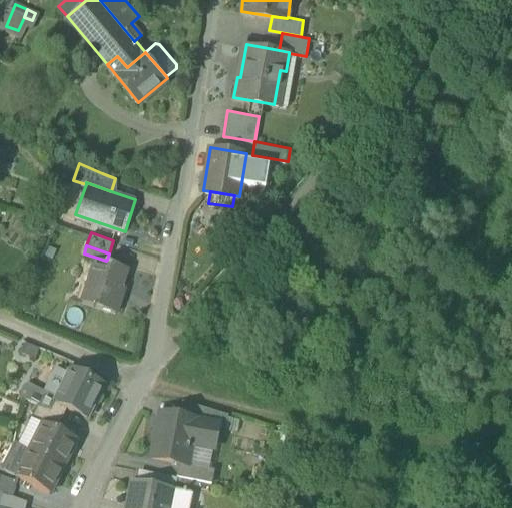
[(88,302),(116,311),(122,293),(119,292),(127,267),(107,260),(106,260),(106,261),(97,258),(88,284),(94,286),(88,302)]
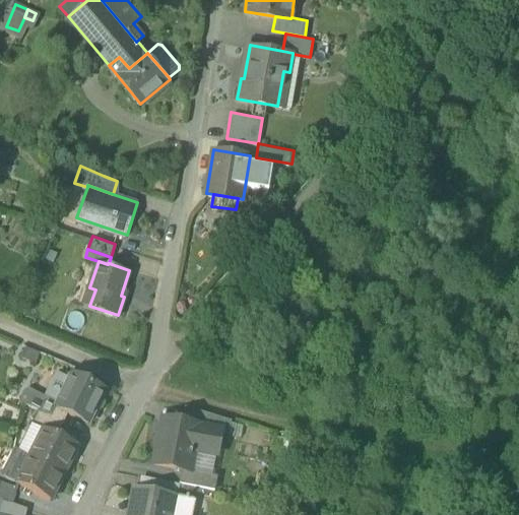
[(47,392),(60,398),(70,377),(58,371),(47,392)]
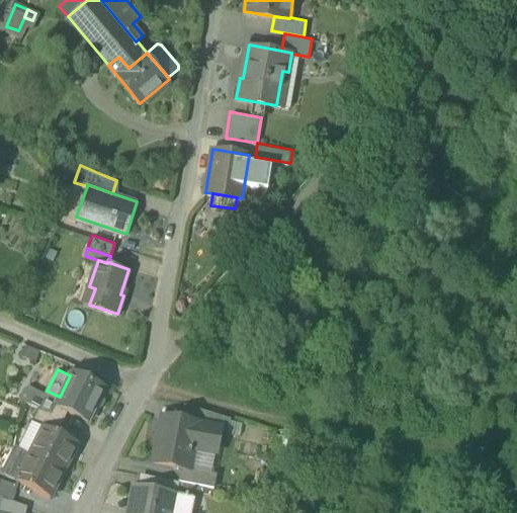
[(72,370),(70,375),(60,397),(56,403),(68,409),(89,420),(92,414),(96,405),(98,406),(99,406),(102,405),(104,400),(103,397),(101,395),(105,387),(72,370)]
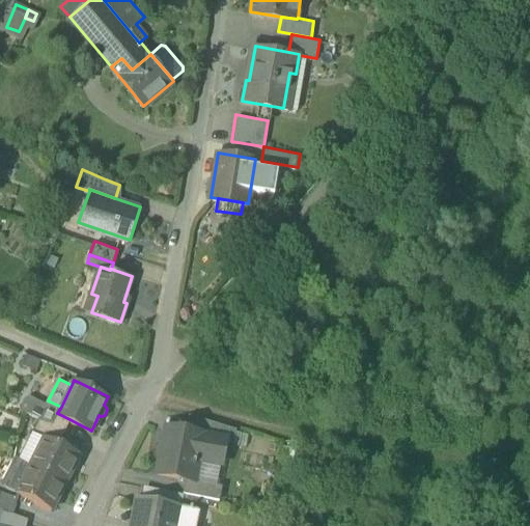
[(47,403),(30,393),(25,396),(22,404),(22,410),(39,416),(47,403)]
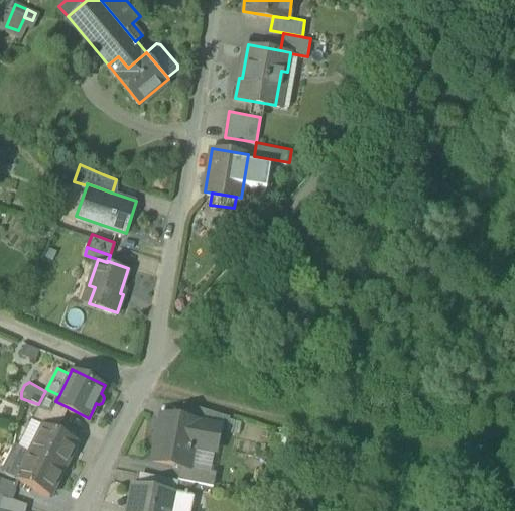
[(38,407),(62,418),(68,407),(55,401),(59,395),(46,389),(45,391),(38,404),(37,406),(38,407)]
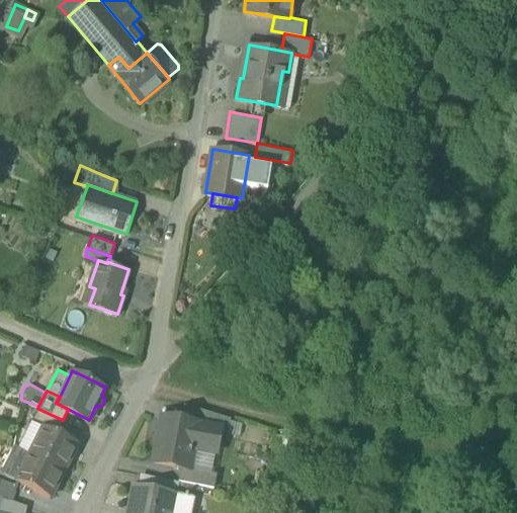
[(218,429),(228,431),(231,417),(184,403),(181,420),(218,427),(218,429)]
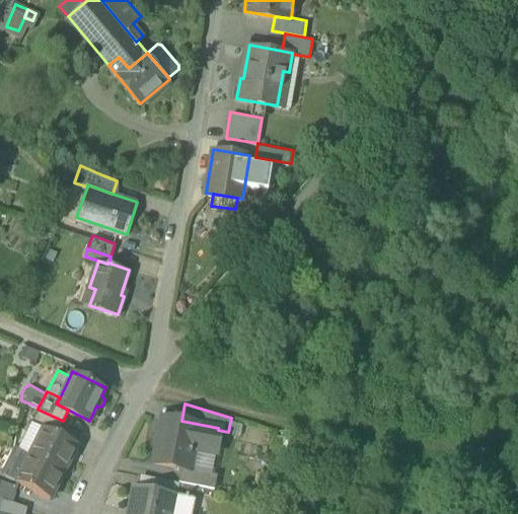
[(45,427),(58,432),(63,422),(63,421),(39,410),(33,421),(45,427)]
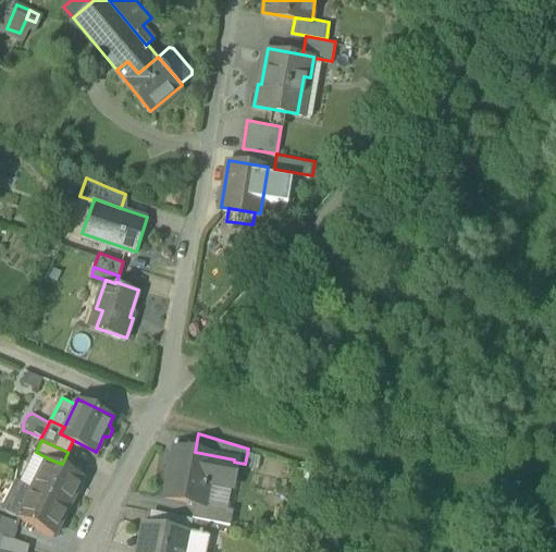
[(195,501),(204,502),(208,480),(230,485),(234,462),(234,460),(195,452),(176,449),(172,469),(170,468),(165,494),(195,501)]
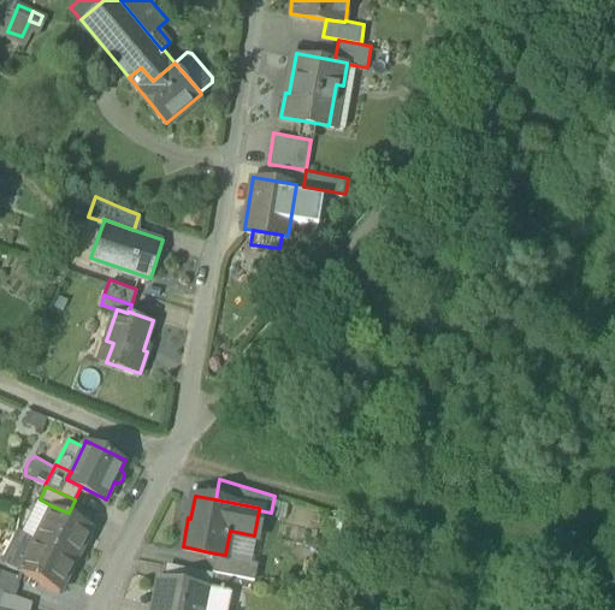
[(37,498),(22,531),(37,538),(53,507),(40,499),(37,498)]
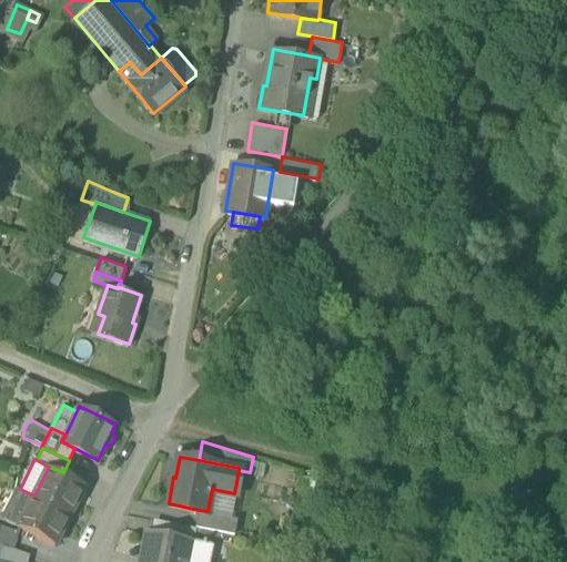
[(49,467),(34,496),(70,513),(85,483),(63,472),(49,467)]
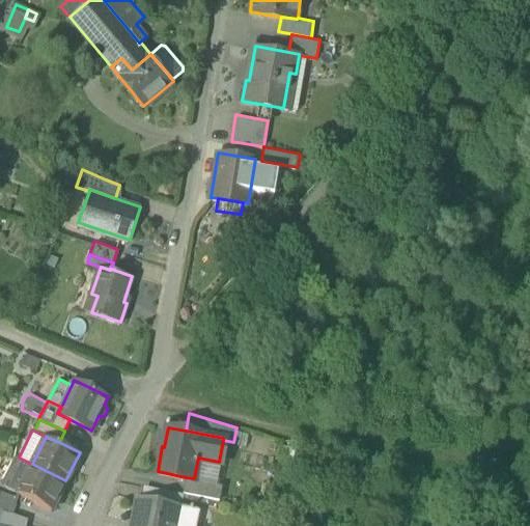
[(5,485),(19,491),(32,464),(19,458),(5,485)]
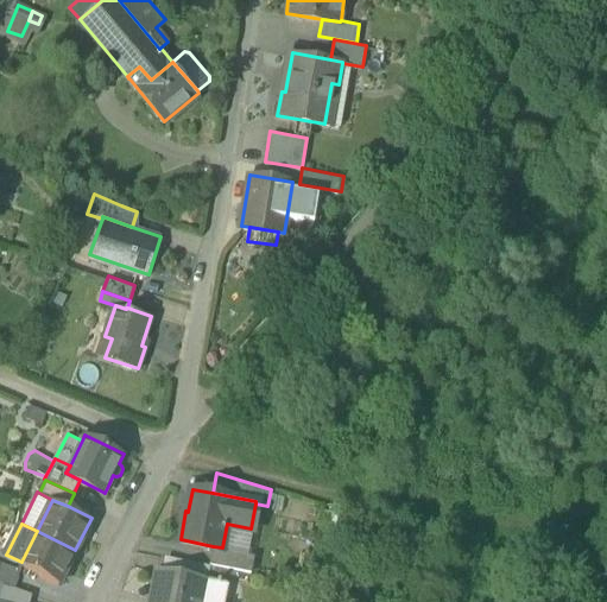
[(75,550),(37,531),(21,562),(20,563),(59,582),(75,550)]
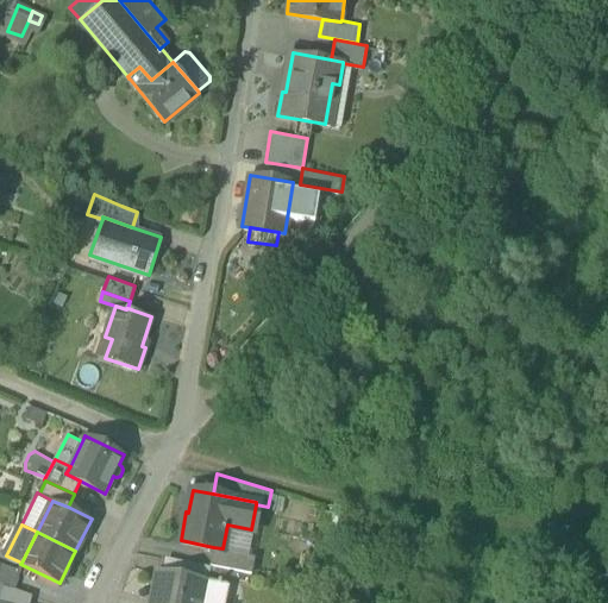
[(210,564),(251,572),(255,556),(223,548),(213,547),(210,564)]
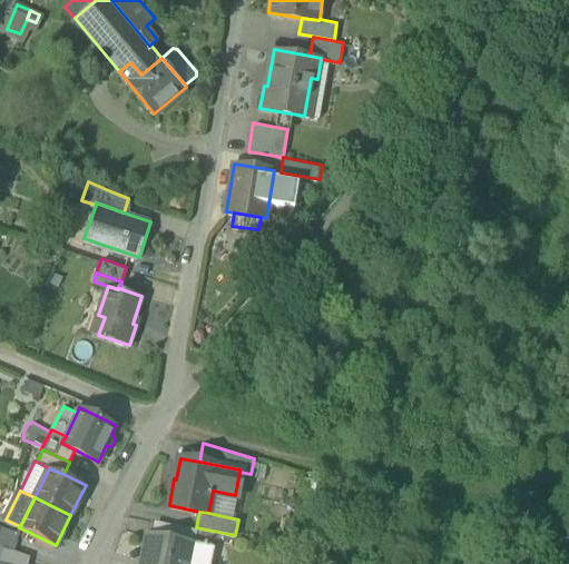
[(190,540),(195,541),(197,527),(155,520),(151,532),(190,540)]
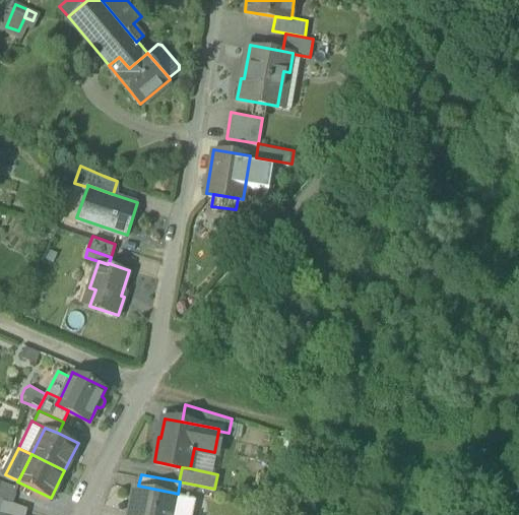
[(0,497),(3,498),(11,501),(17,487),(0,480),(0,497)]
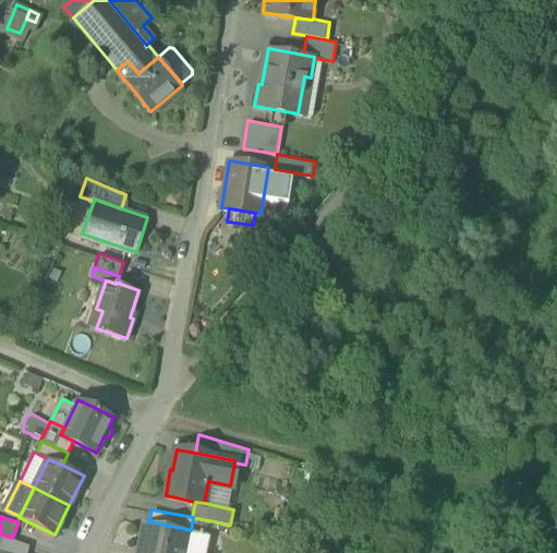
[(181,552),(186,529),(148,521),(143,520),(142,523),(144,523),(137,552),(181,552)]
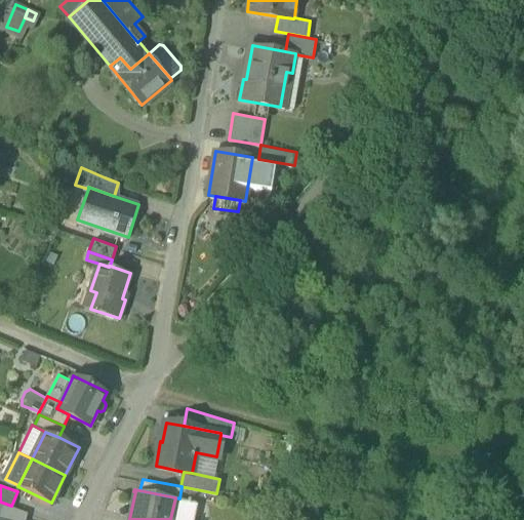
[(179,498),(175,497),(170,519),(193,519),(197,502),(191,501),(191,500),(189,500),(179,498)]
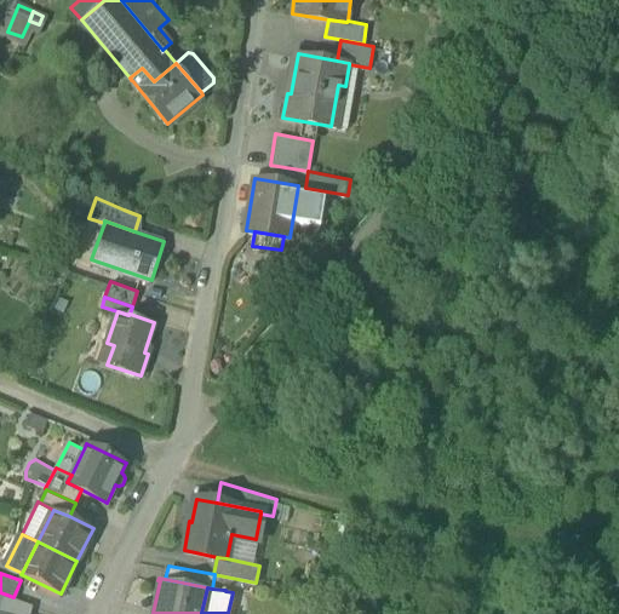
[(0,613),(30,613),(34,604),(13,597),(4,594),(0,603),(0,613)]
